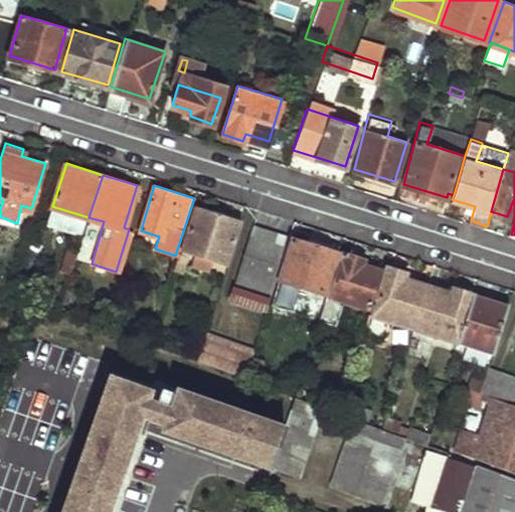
[(195,206),(180,253),(187,256),(190,248),(225,261),(237,220),(195,206)]
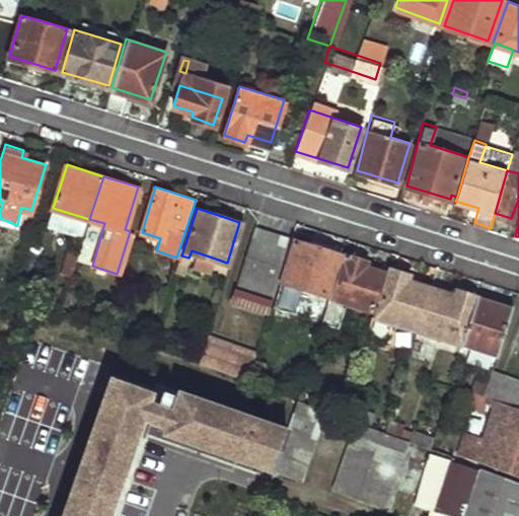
[(255,227),(236,285),(274,298),(292,239),(255,227)]
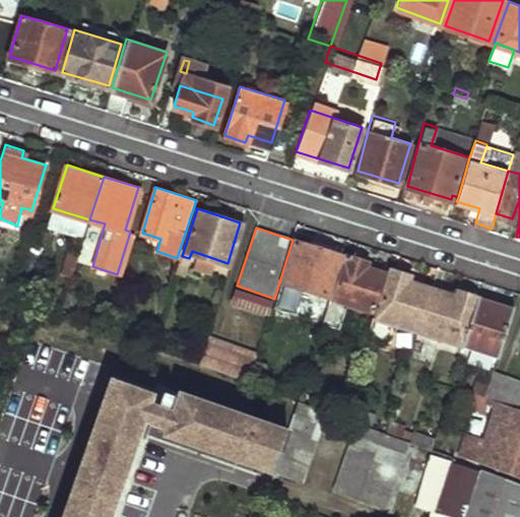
[(295,240),(281,280),(328,296),(340,255),(295,240)]
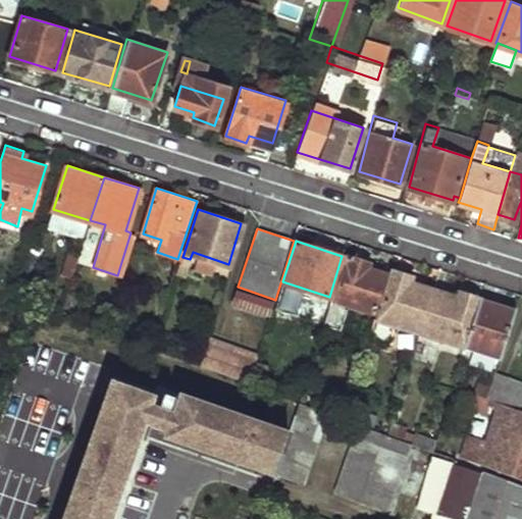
[(323,323),(341,328),(349,304),(375,312),(387,274),(366,267),(368,262),(348,256),(334,299),(331,298),(326,313),(324,320),(323,323)]
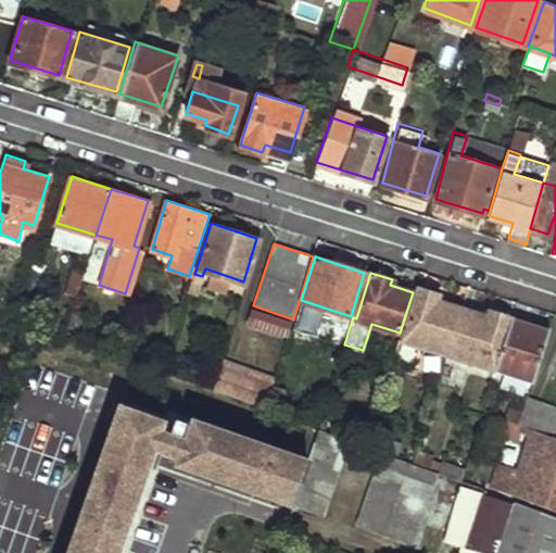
[(194,274),(189,291),(197,293),(202,276),(194,274)]
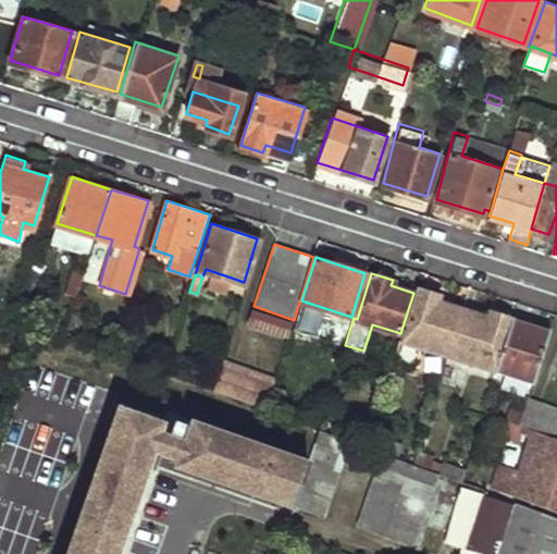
[(421,288),(404,341),(448,354),(462,308),(442,302),(443,296),(421,288)]
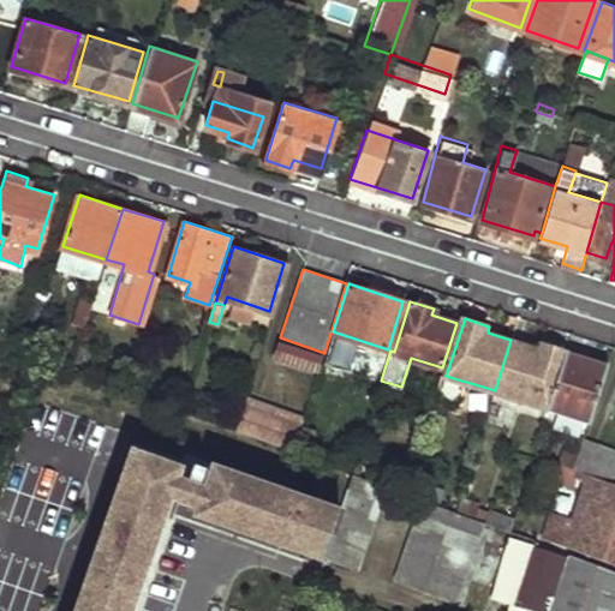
[(280,337),(274,357),(318,372),(324,353),(280,337)]
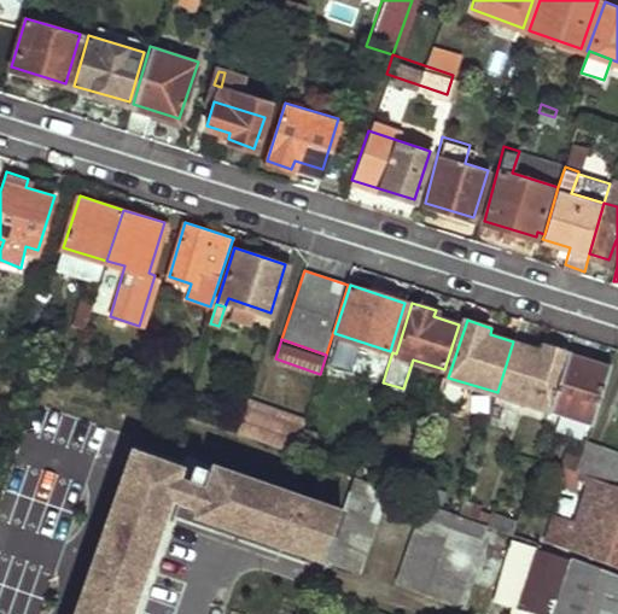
[(513,341),(497,392),(551,409),(569,351),(544,344),(541,350),(513,341)]
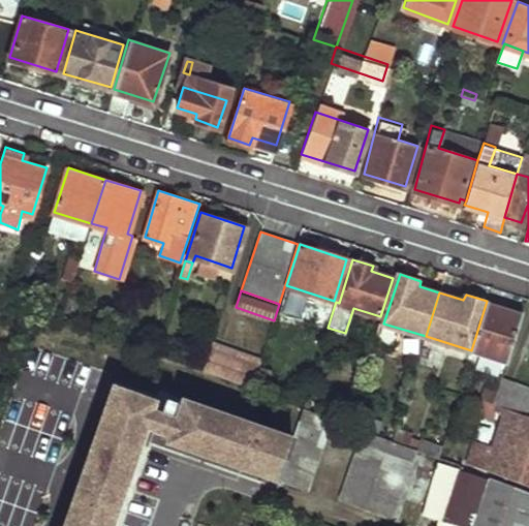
[(487,301),(471,350),(507,362),(523,313),(487,301)]
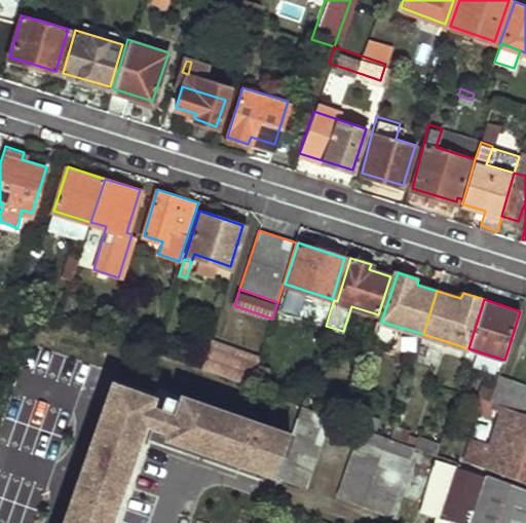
[(323,313),(320,321),(327,323),(329,315),(323,313)]
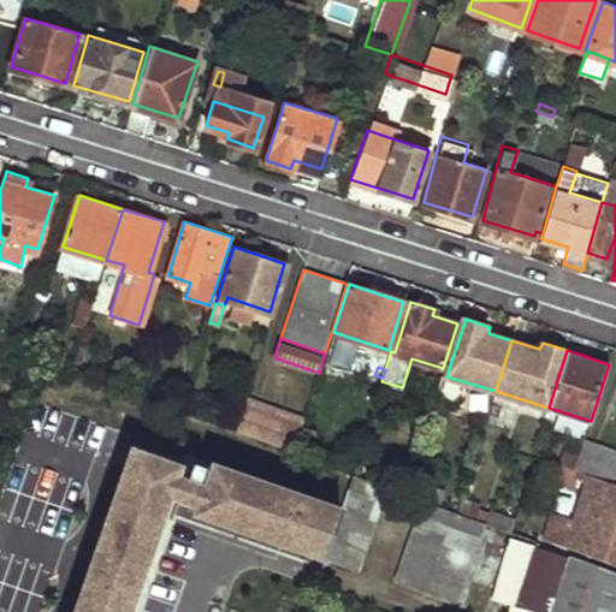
[(247,397),(236,429),(294,451),(304,416),(247,397)]
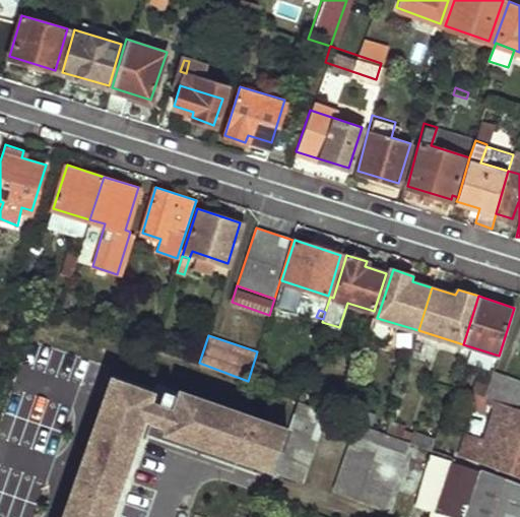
[(489,383),(485,394),(488,395),(497,398),(519,405),(519,378),(494,370),(494,369),(489,383)]
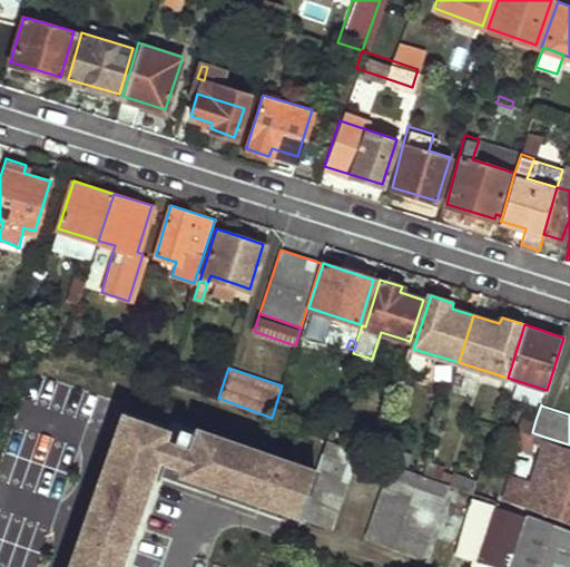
[(521,414),(517,427),(532,432),(536,420),(521,414)]
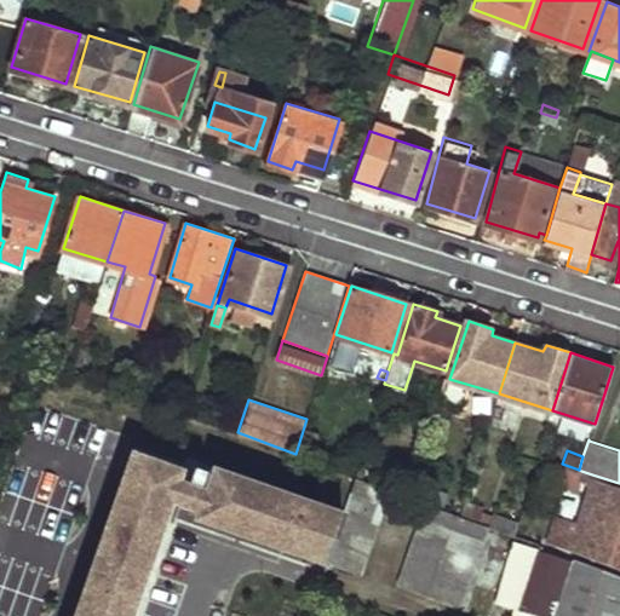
[(132,453),(74,615),(125,615),(167,494),(200,506),(197,513),(326,558),(342,513),(213,467),(205,490),(172,478),(177,468),(132,453)]
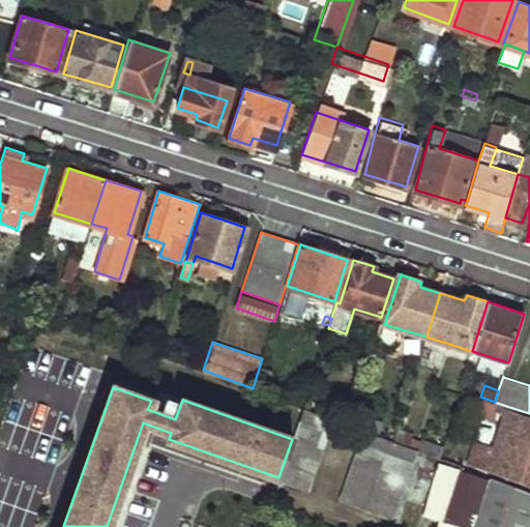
[(480,397),(475,411),(492,417),(497,403),(495,402),(480,397)]
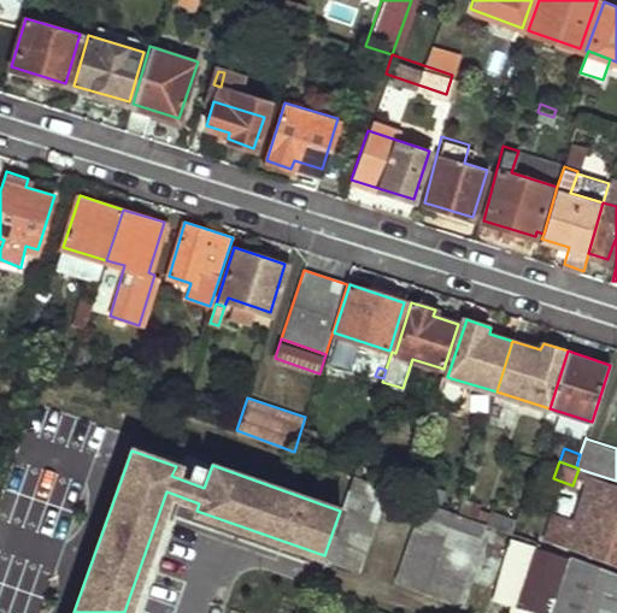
[(554,511),(545,537),(616,563),(616,481),(589,472),(574,518),(554,511)]
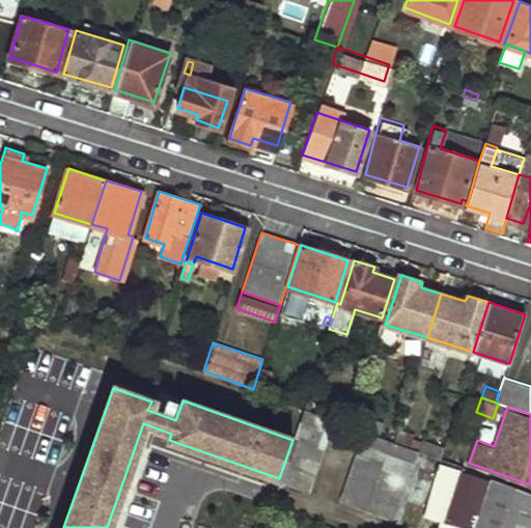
[(292,440),(279,478),(308,489),(333,418),(303,408),(292,440)]
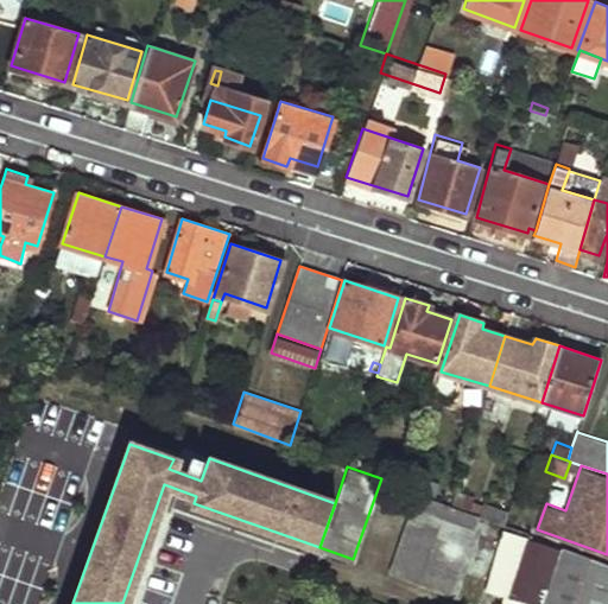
[(424,482),(420,493),(431,496),(435,488),(424,482)]
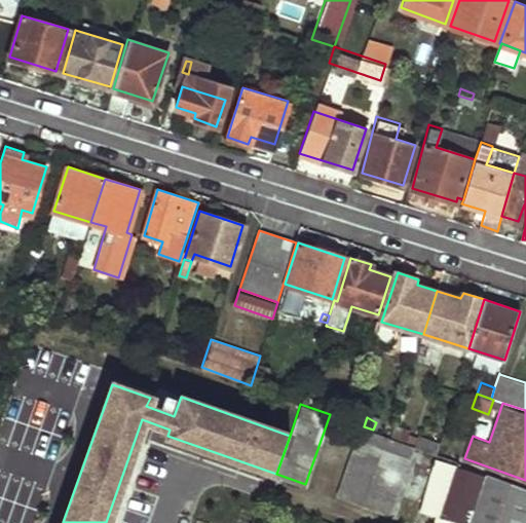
[(364,426),(339,493),(390,512),(415,445),(406,441),(390,436),(373,430),(364,426)]
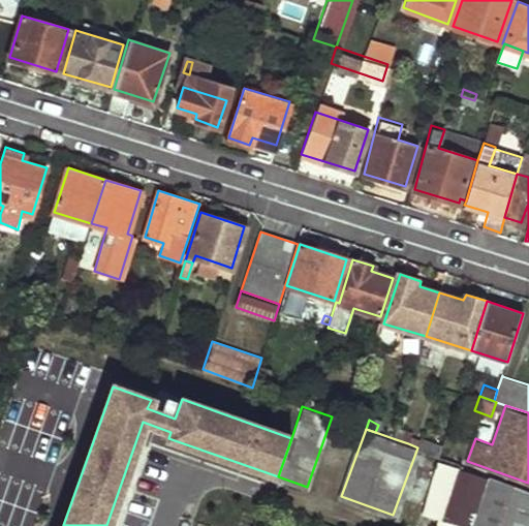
[(410,435),(408,443),(417,447),(421,438),(410,435)]
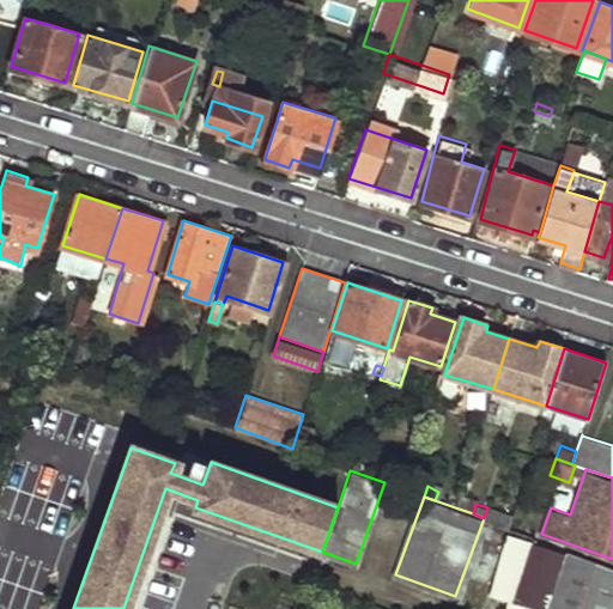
[(498,506),(493,522),(508,527),(513,511),(498,506)]
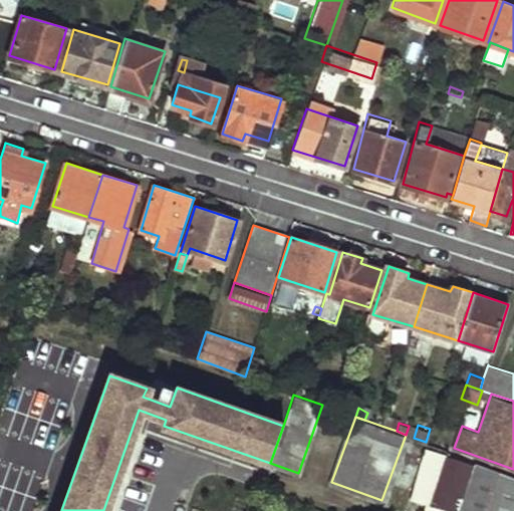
[(426,451),(413,496),(426,501),(423,510),(449,510),(450,508),(468,460),(426,451)]
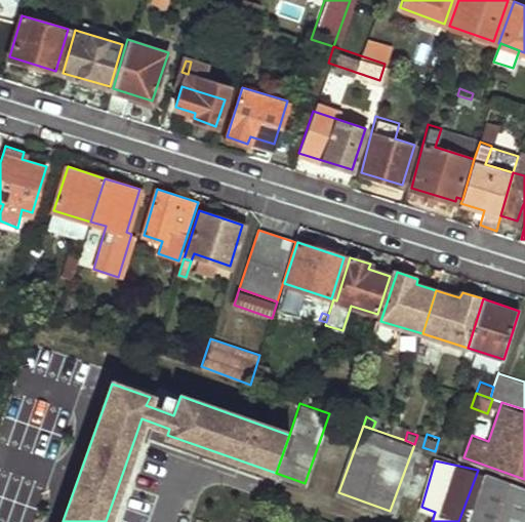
[(458,521),(524,521),(524,486),(478,469),(478,470),(459,519),(458,521)]
